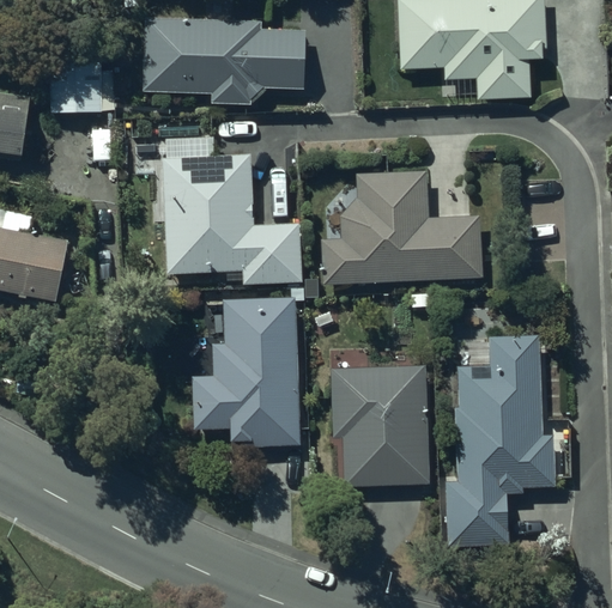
[(545,0),(397,0),(400,70),(443,68),(443,81),(476,80),(477,99),(531,97),(529,58),(541,58),(541,48),(547,48),(545,0)]
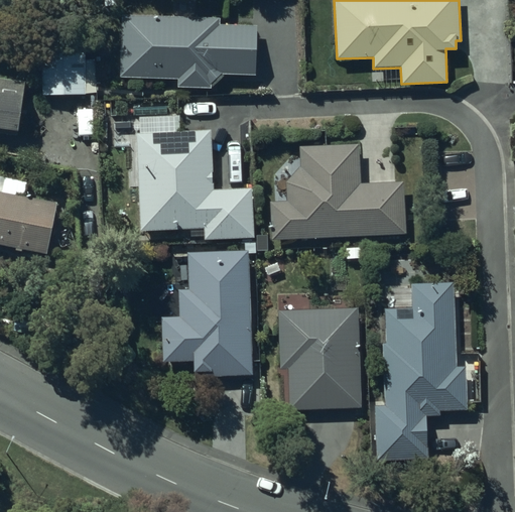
[(220,18),(121,15),(120,78),(177,79),(177,89),(212,89),(212,87),(225,76),(256,76),(256,24),(220,25),(220,18)]
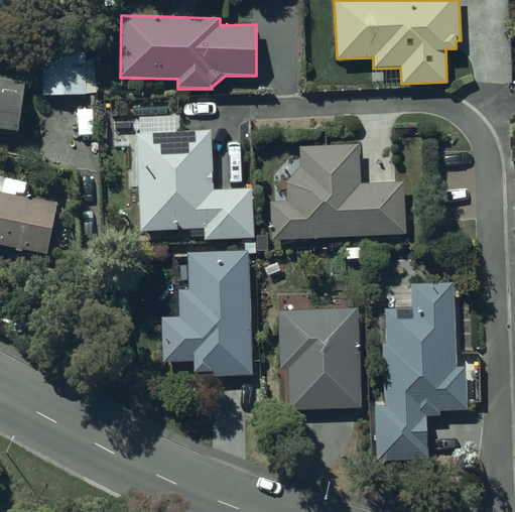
[(41,51),(41,94),(96,94),(96,60),(85,60),(85,51),(41,51)]
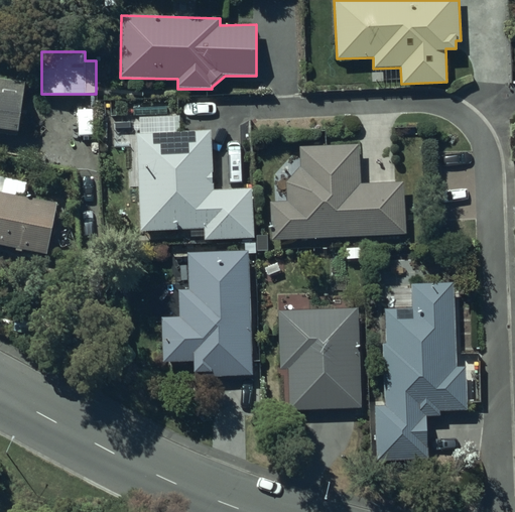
[(0,124),(20,126),(24,80),(0,77),(0,124)]
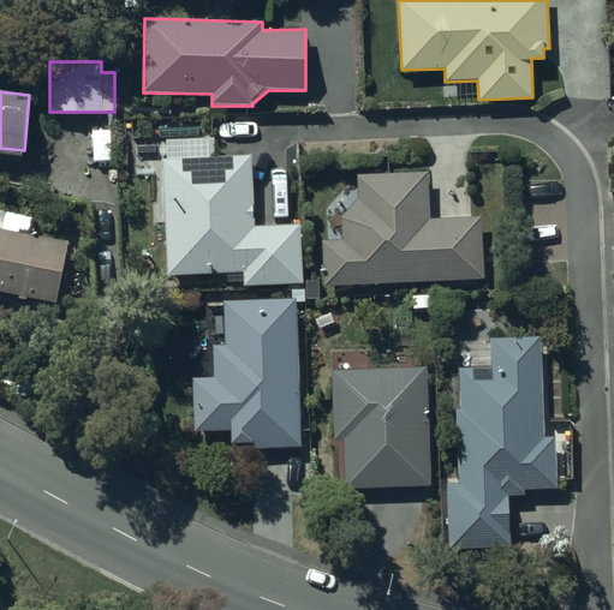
[(251,155),(162,157),(166,274),(243,273),(243,286),(304,283),(302,225),(254,226),(251,155)]
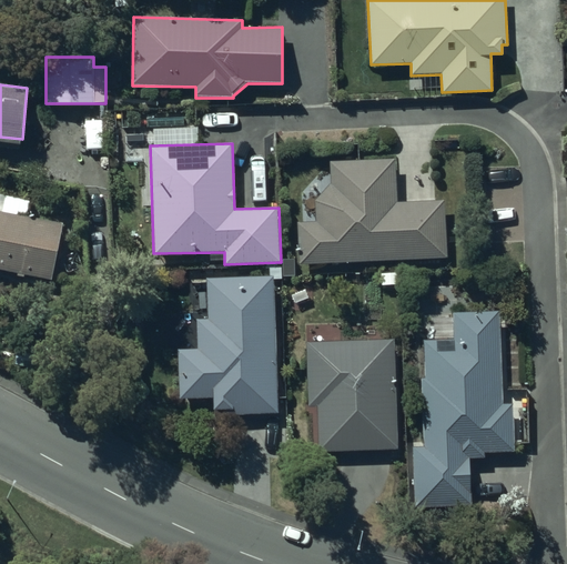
[(315,222),(297,222),(297,264),(447,259),(445,200),(396,201),(395,158),(330,160),(330,183),(314,200),(315,222)]
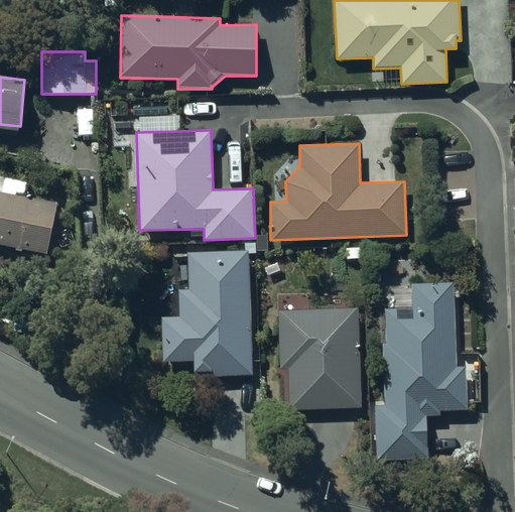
[(0,244),(45,253),(55,203),(24,196),(27,182),(3,177),(0,192),(0,244)]
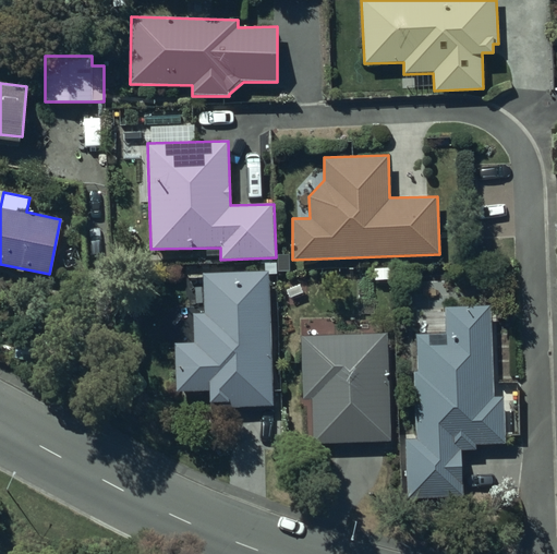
[(193,342),(174,344),(176,390),(208,390),(208,401),(219,401),(219,407),(271,407),(269,271),(202,272),(203,312),(192,313),(193,342)]
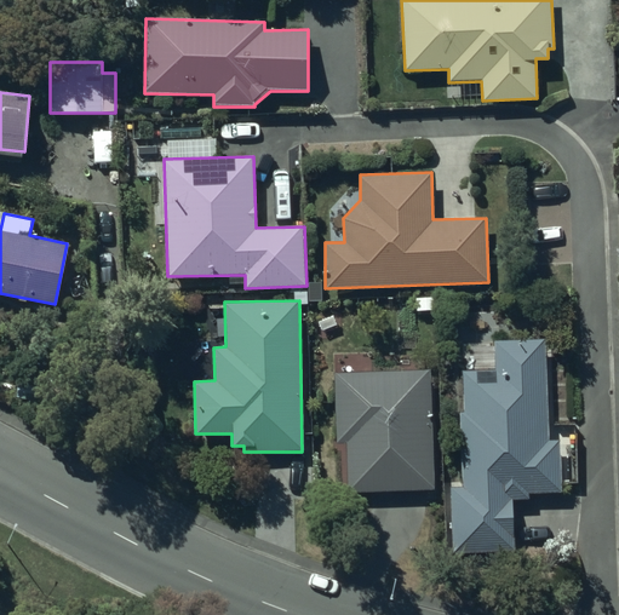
[(460,487),(450,487),(451,553),(515,553),(514,499),(529,499),(529,494),(561,493),(560,438),(549,440),(546,338),(494,339),(496,369),(463,371),(463,412),(459,412),(460,487)]
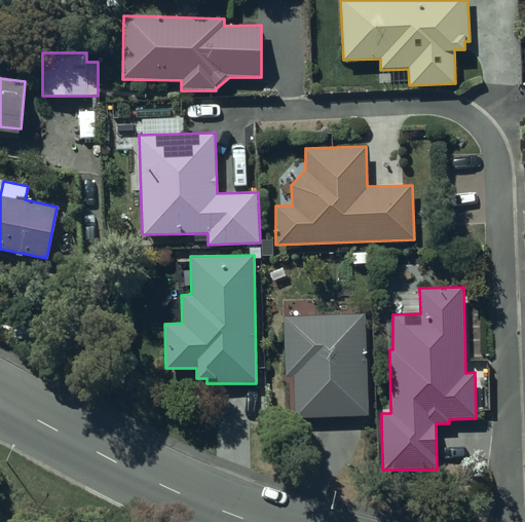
[(287,315),(283,315),(284,376),(293,376),(294,418),(367,416),(365,313),(301,314),(301,310),(287,310),(287,315)]
